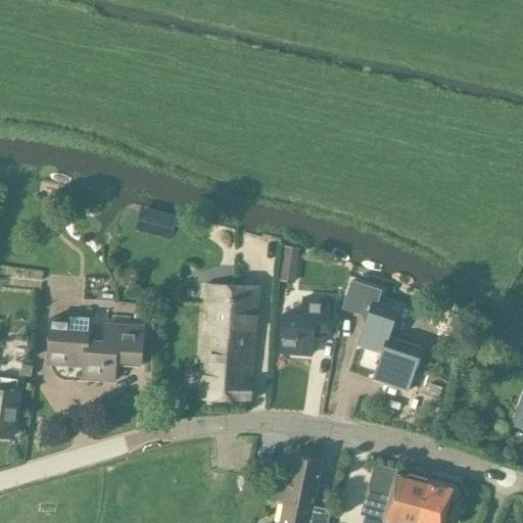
[(130,276),(129,287),(141,287),(142,276),(130,276)]
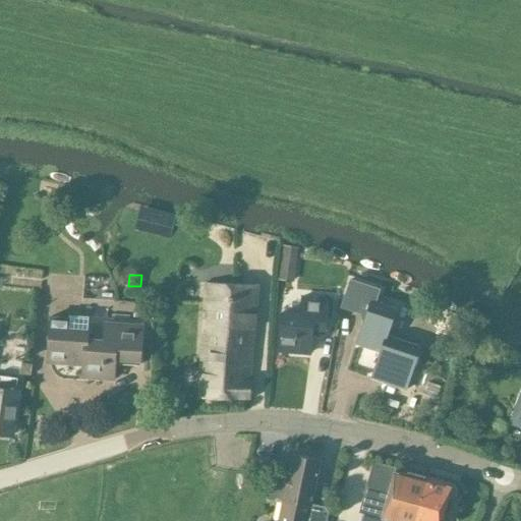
[(359,313),(363,321),(355,343),(380,351),(371,378),(406,389),(419,347),(386,336),(395,310),(375,303),(381,288),(349,278),(340,306),(359,313)]
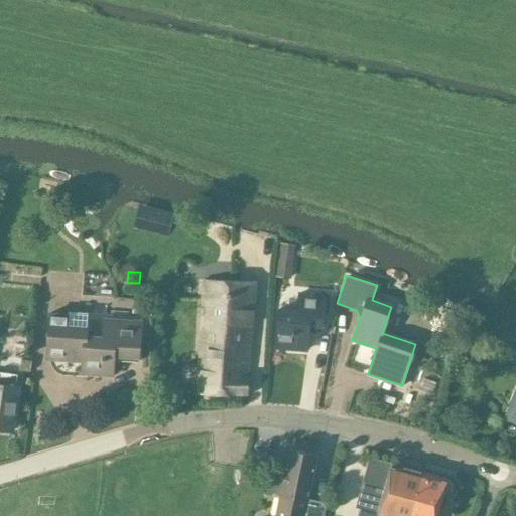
[(256,280),(203,279),(196,392),(246,395),(248,374),(250,374),(256,280)]
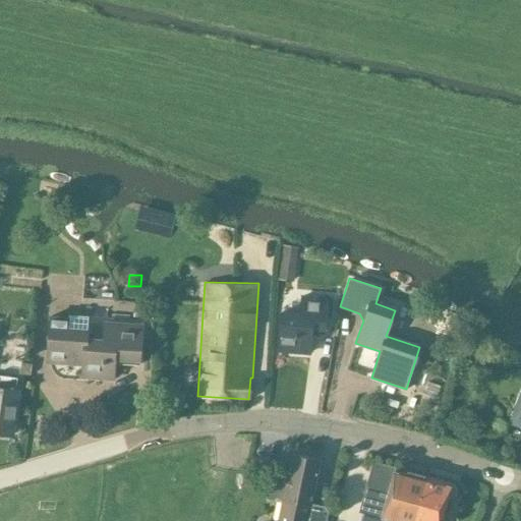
[(299,311),(282,310),(279,350),(309,353),(311,328),(325,329),(327,297),(300,294),(299,311)]
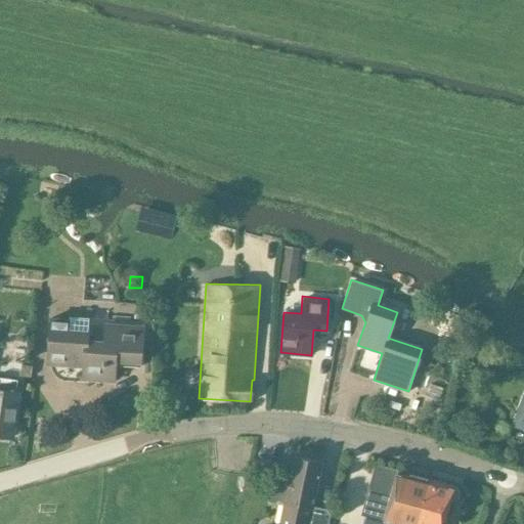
[(136,306),(135,319),(154,320),(156,308),(136,306)]
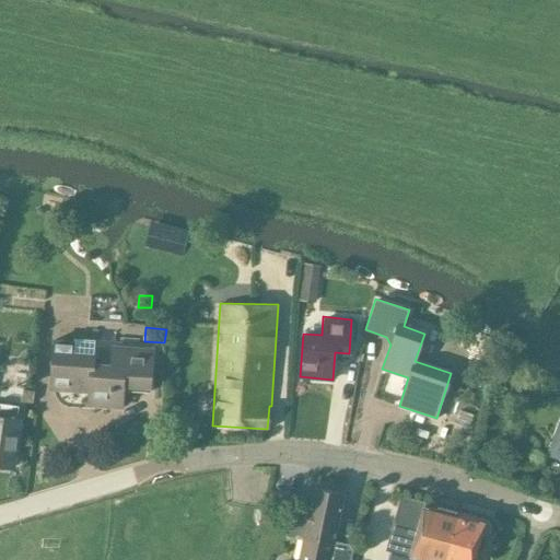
[(73,341),(55,340),(50,388),(90,392),(89,405),(121,407),(124,385),(150,387),(153,349),(113,346),(112,362),(94,361),(94,353),(95,339),(73,338),(73,341)]
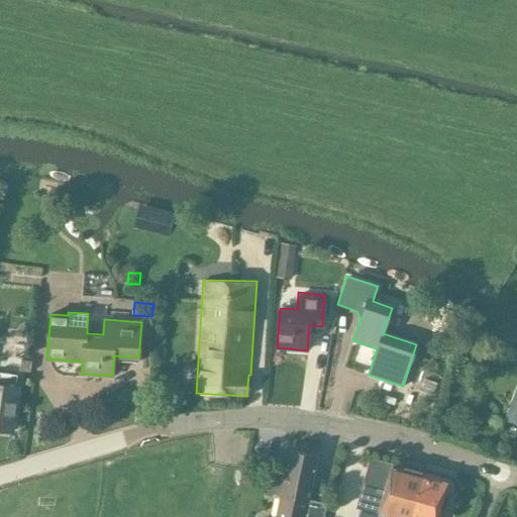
[(30,372),(31,360),(20,359),(19,370),(30,372)]
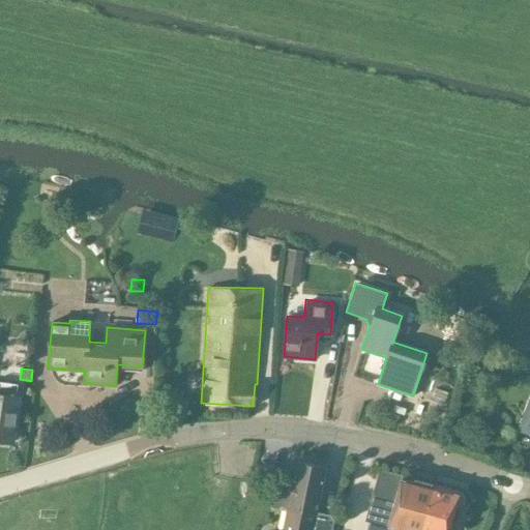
[(0,440),(12,442),(20,396),(17,396),(19,384),(0,381),(0,440)]
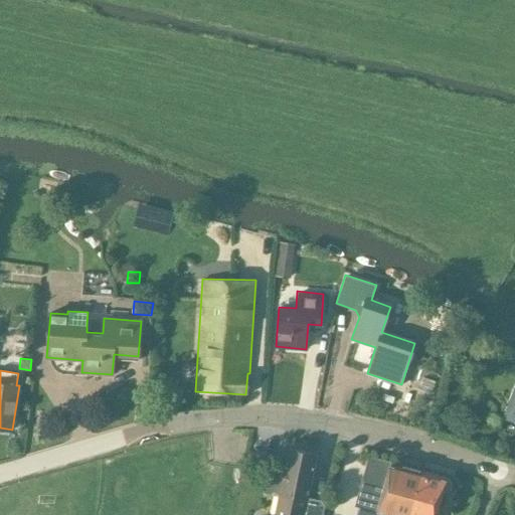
[(307,497),(310,484),(316,455),(289,449),(285,469),(270,466),(264,494),(273,495),(273,492),(279,494),(274,513),(271,514),(323,514),(325,506),(321,500),(307,497)]
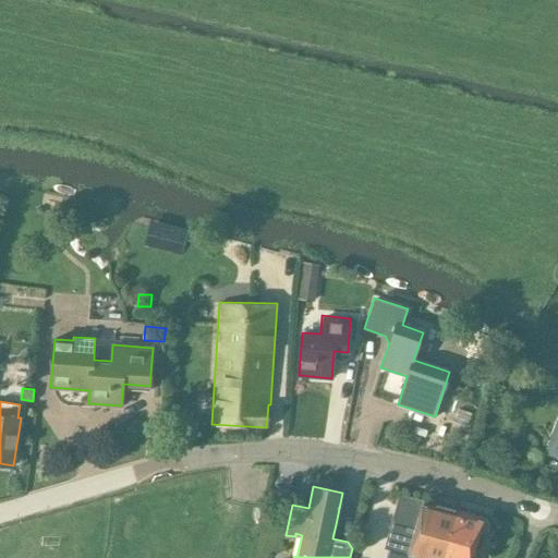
[(400,494),(385,547),(424,557),(450,557),(453,549),(449,543),(459,510),(456,509),(452,504),(443,500),(437,504),(400,494)]
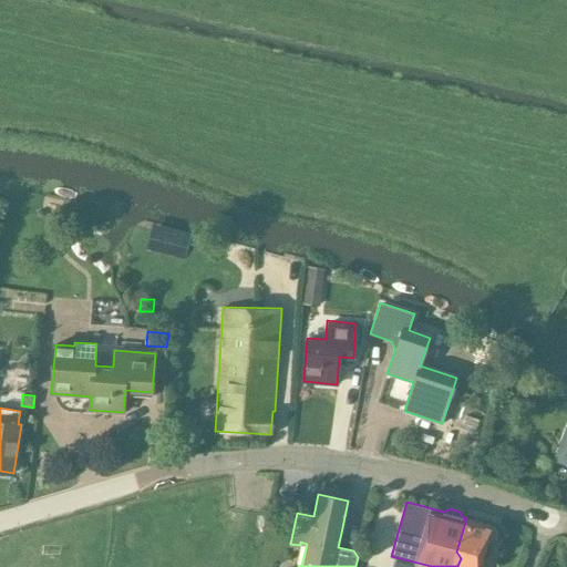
[(491,525),(466,518),(456,552),(461,558),(457,566),(484,566),(483,559),(482,559),(486,542),(491,543),(496,539),(498,533),(495,527),(491,526),(491,525)]
